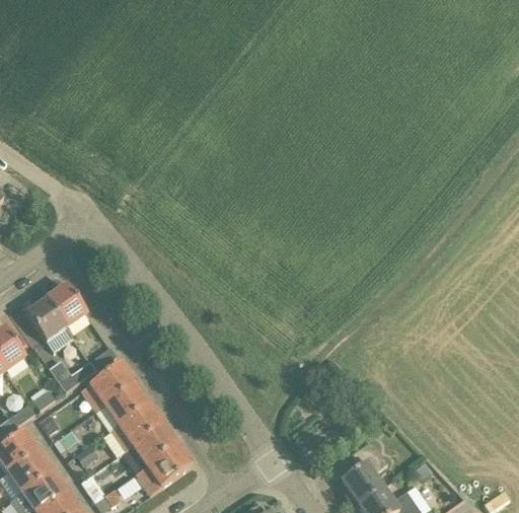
[(66,286),(46,300),(66,328),(86,314),(66,286)]
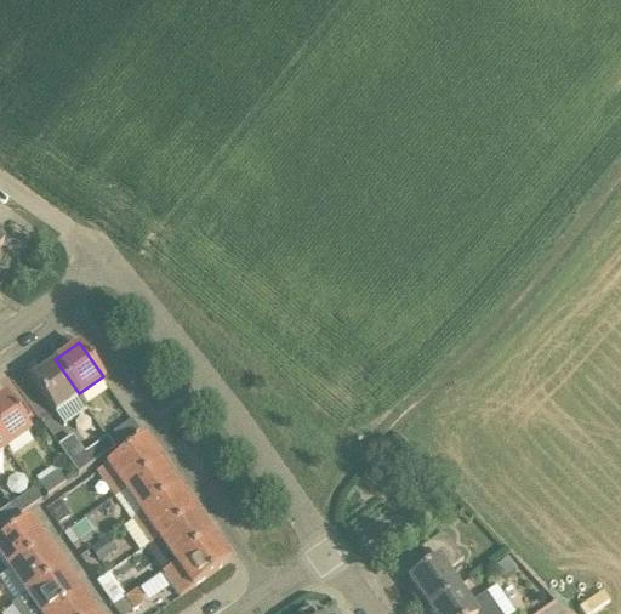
[(55,359),(30,376),(55,410),(79,393),(55,359)]
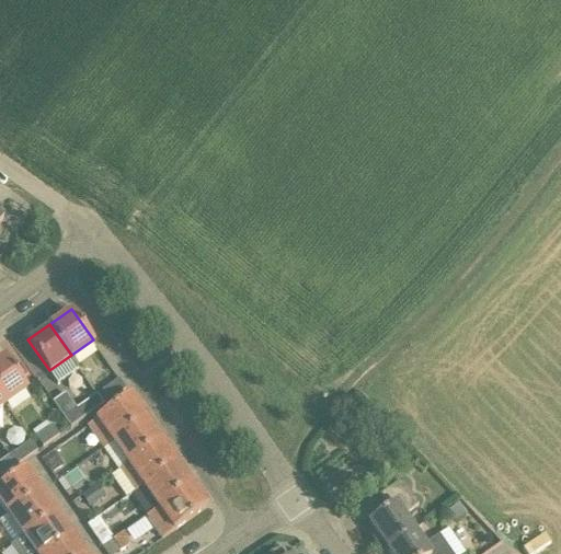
[(0,357),(0,394),(4,401),(26,385),(4,355),(0,357)]
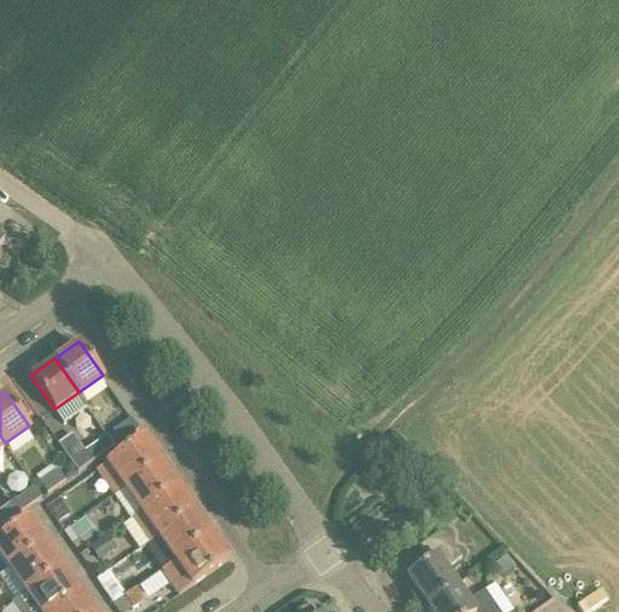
[(129,415),(113,427),(120,438),(138,426),(129,415)]
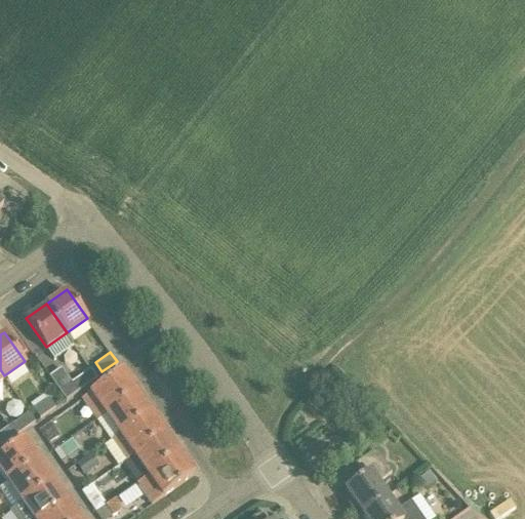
[(97,374),(90,365),(71,380),(62,364),(49,372),(66,397),(97,374)]
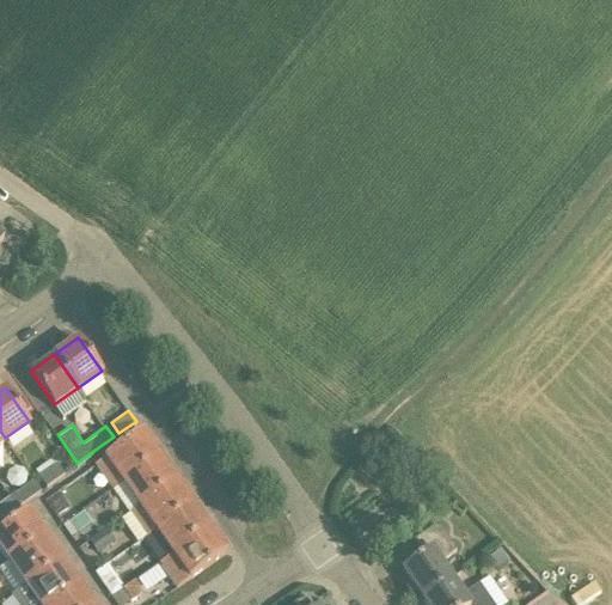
[(159,453),(142,428),(104,456),(96,460),(112,487),(122,481),(159,453)]
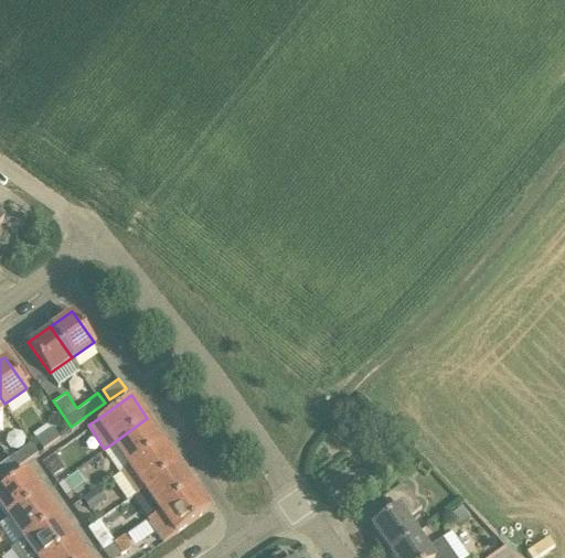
[(364,407),(356,414),(363,421),(371,415),(364,407)]
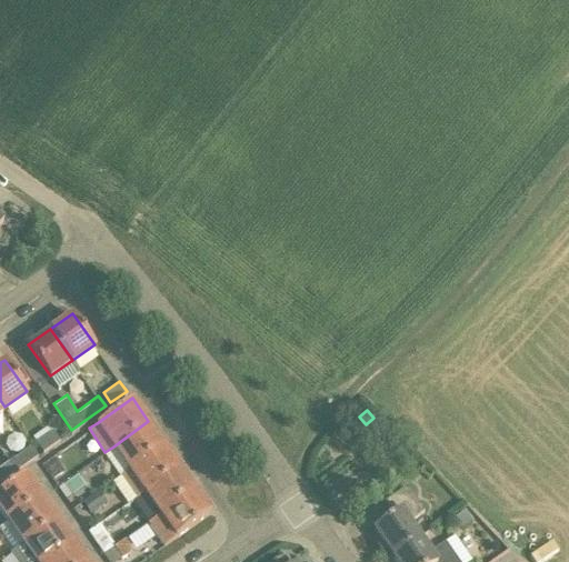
[(568,418),(558,427),(568,441),(568,418)]
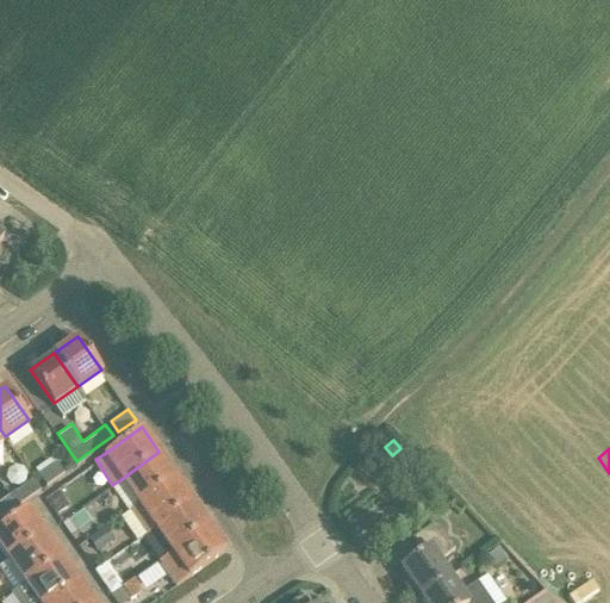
[(175,477),(159,452),(122,479),(138,503),(175,477)]
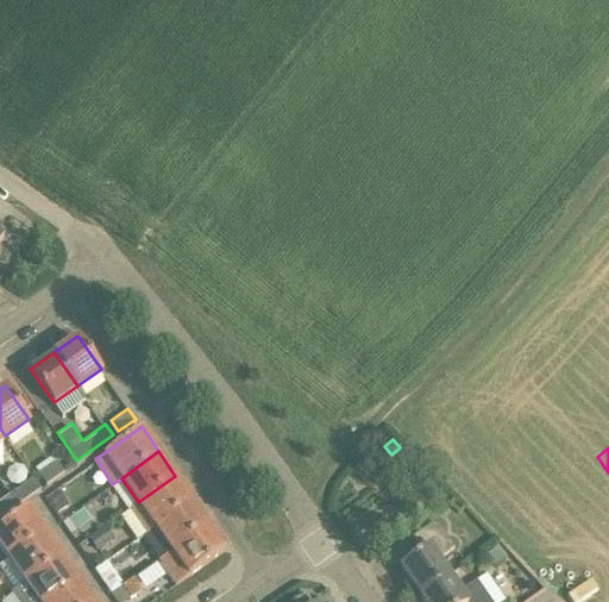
[(64,469),(57,457),(38,470),(46,481),(64,469)]
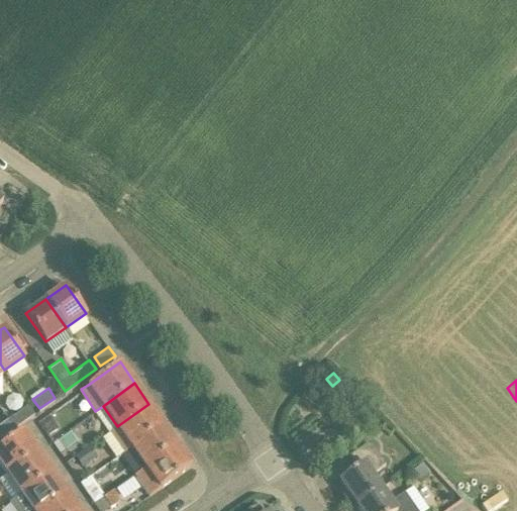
[(34,412),(27,403),(12,414),(8,417),(15,426),(34,412)]
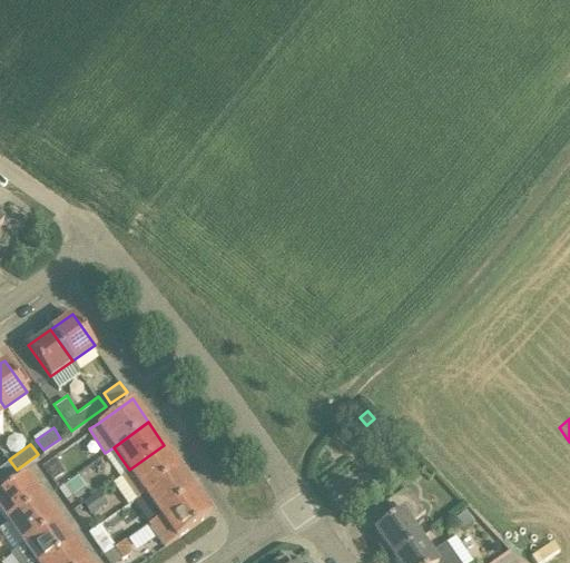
[(164,445),(129,470),(123,474),(138,496),(144,491),(179,466),(164,445)]
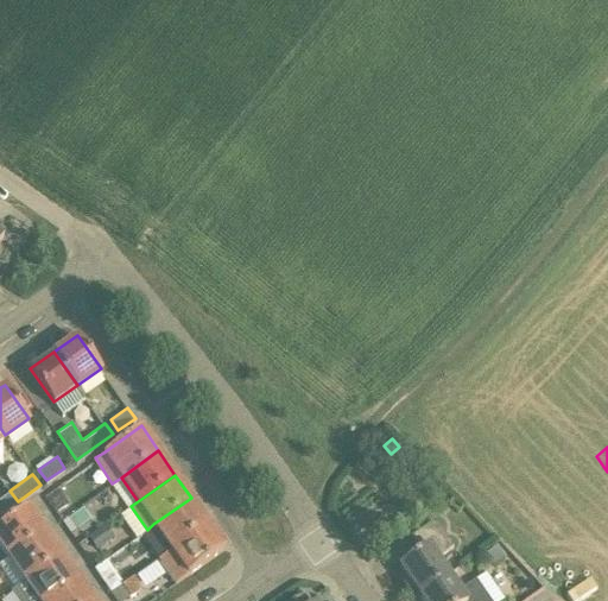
[(61,486),(48,494),(57,508),(69,500),(61,486)]
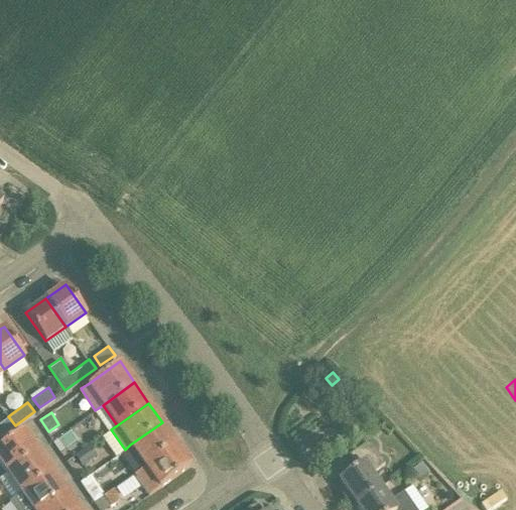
[(0,420),(0,434),(15,425),(8,416),(0,420)]
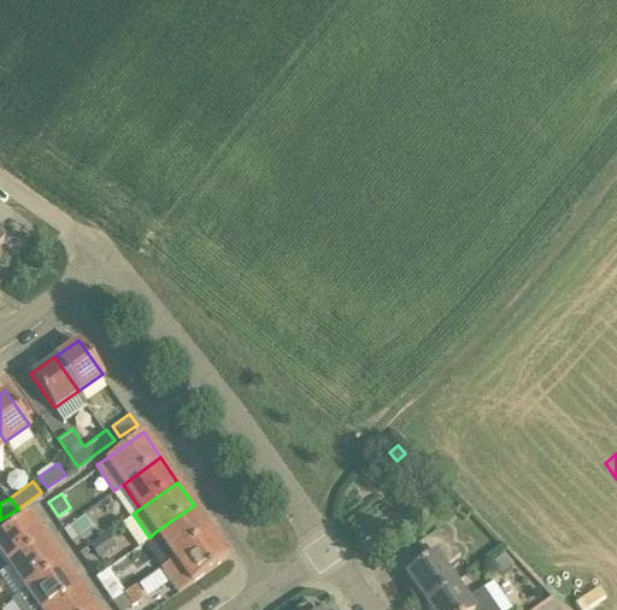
[(211,529),(194,505),(156,532),(172,556),(211,529)]
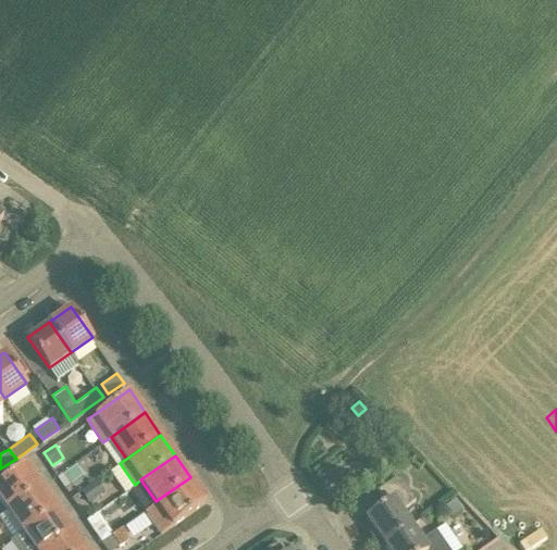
[(41,485),(26,462),(0,479),(0,498),(7,508),(41,485)]
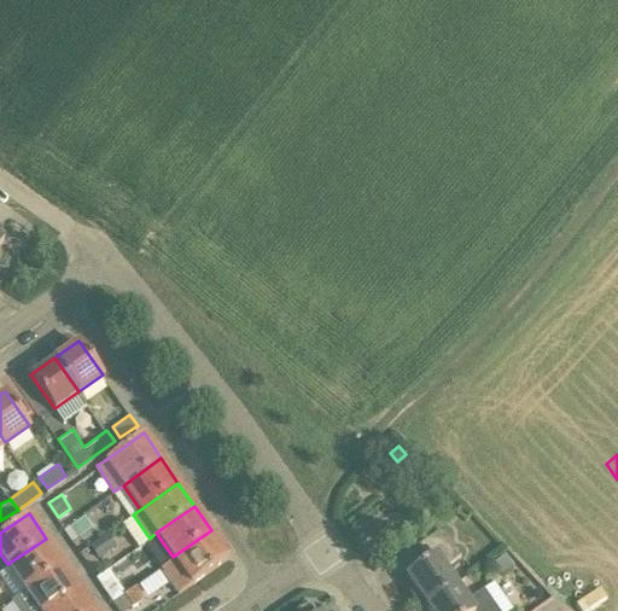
[(85,513),(71,523),(80,535),(93,524),(85,513)]
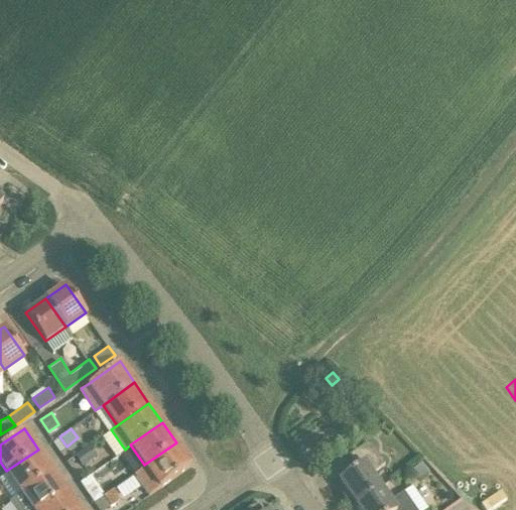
[(370,470),(384,460),(369,438),(350,452),(359,465),(339,479),(355,501),(380,484),(370,470)]
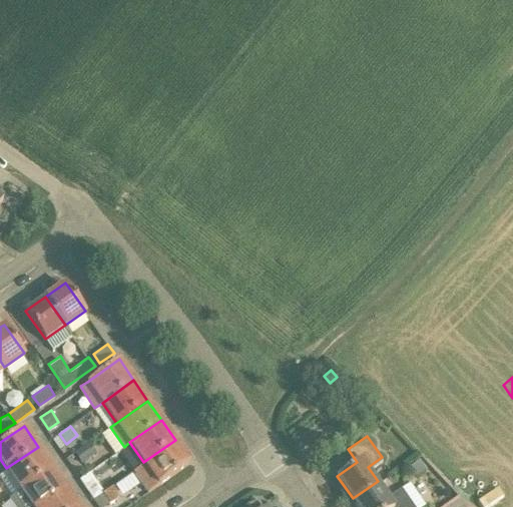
[(90,440),(76,450),(83,461),(97,451),(90,440)]
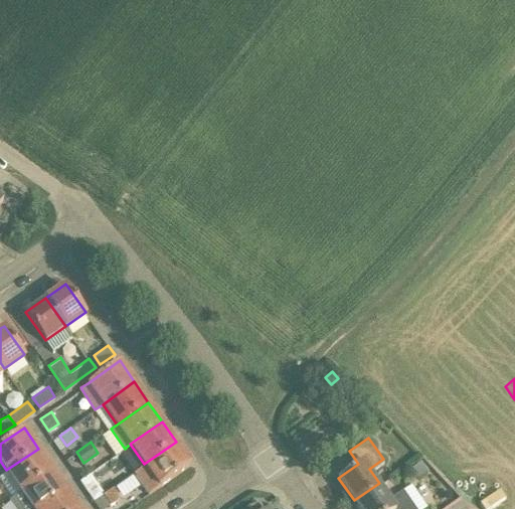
[(144,464),(135,470),(149,491),(190,462),(176,442),(144,464)]
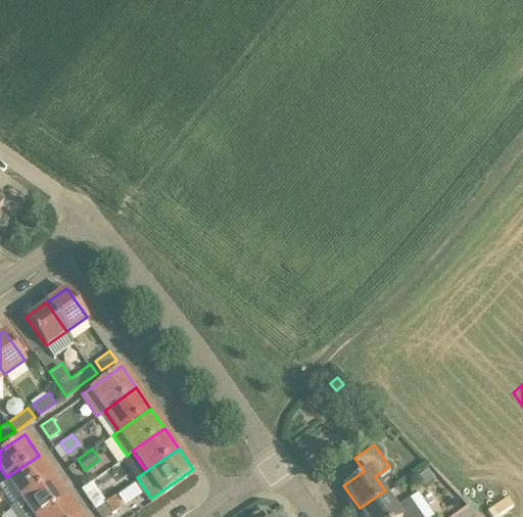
[(39,456),(6,477),(21,500),(54,476),(39,456)]
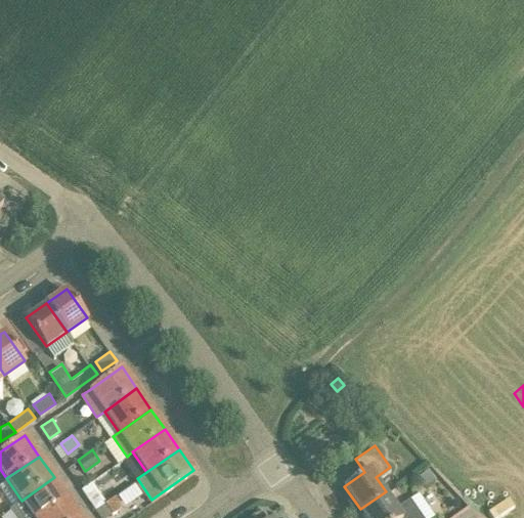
[(435,477),(428,467),(418,473),(426,484),(435,477)]
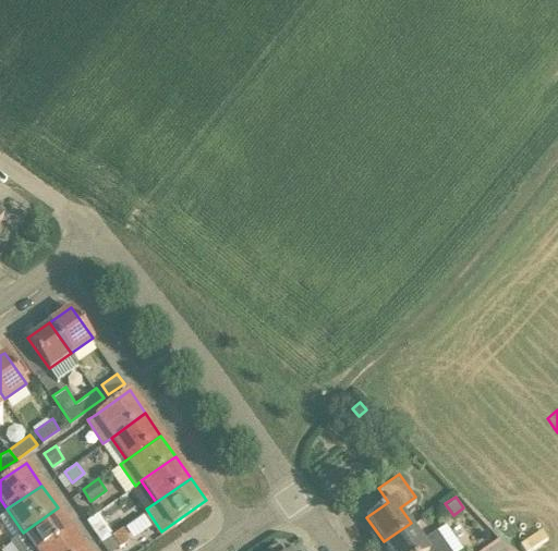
[(58,507),(23,533),(12,539),(19,550),(40,550),(72,529),(58,507)]
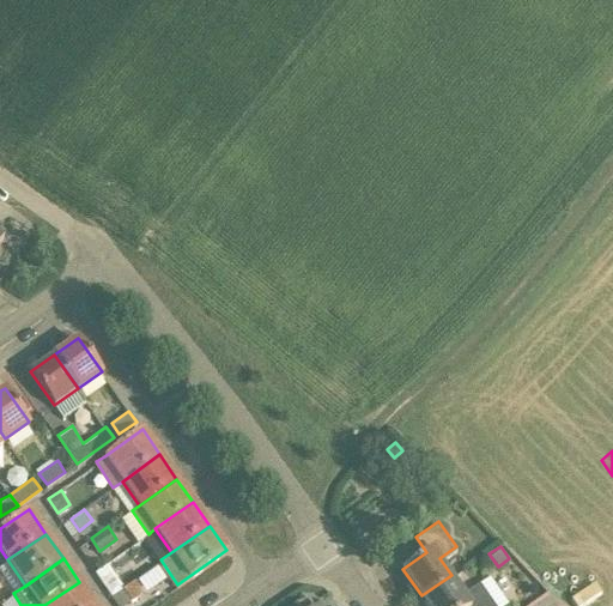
[(496,605),(478,580),(462,592),(451,575),(422,595),(429,605),(496,605)]
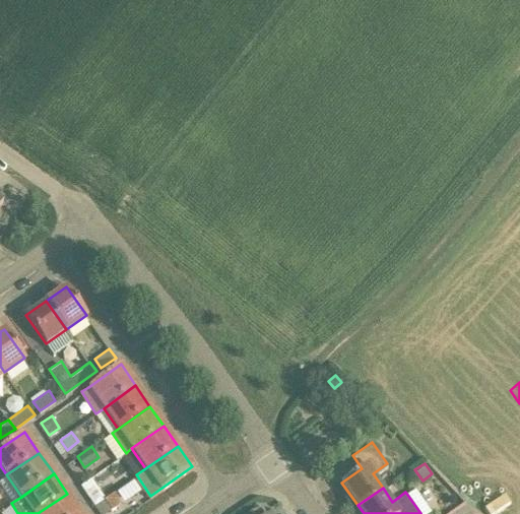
[(115,491),(105,497),(112,508),(118,503),(119,497),(115,491)]
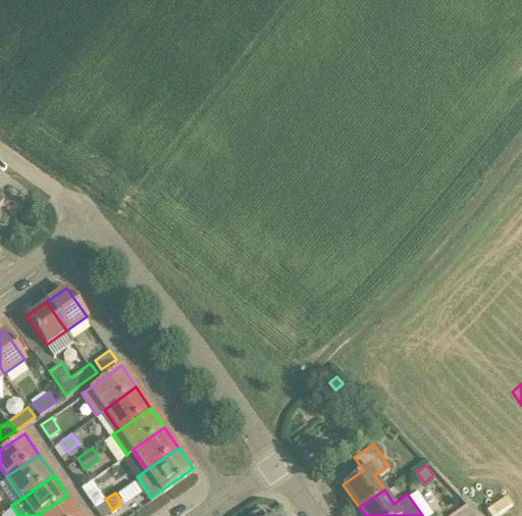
[(79,515),(81,515),(67,496),(38,515),(79,515)]
